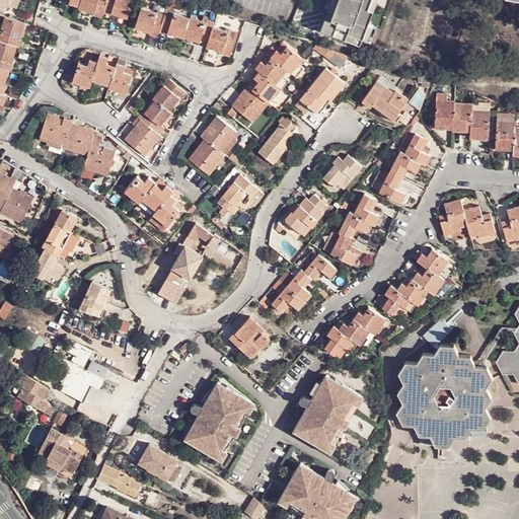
[(10,0),(0,0),(0,7),(6,10),(10,0)]
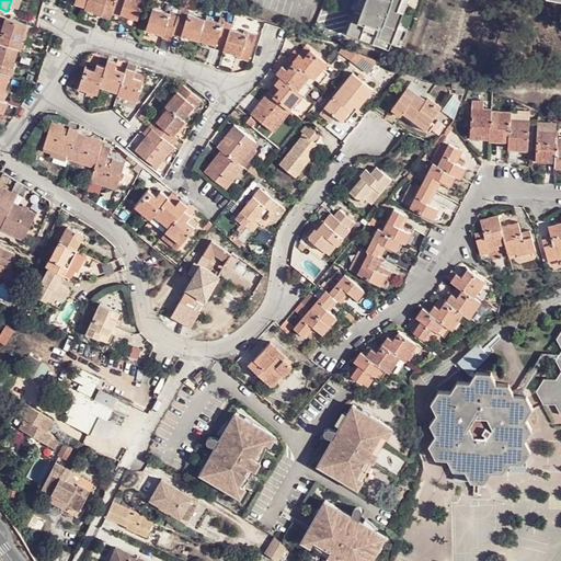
[(112,13),(115,0),(89,0),(87,7),(102,12),(101,14),(111,18),(112,13)]
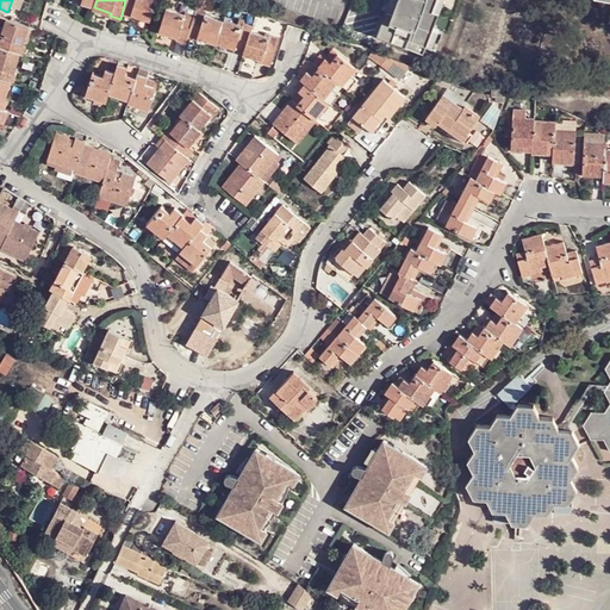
[(125,0),(122,14),(131,17),(132,14),(150,20),(156,0),(125,0)]
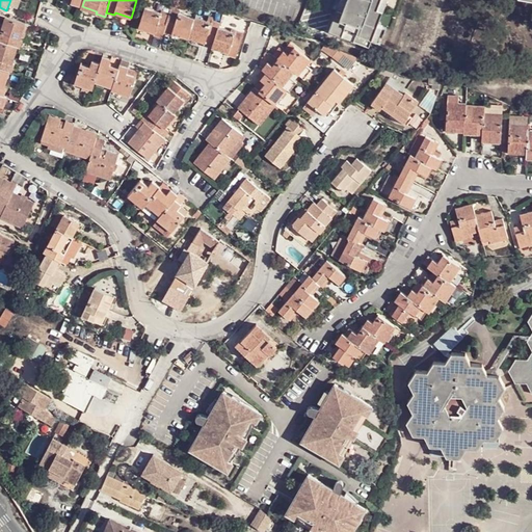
[(340,0),(327,32),(368,48),(376,26),(386,0),(340,0)]
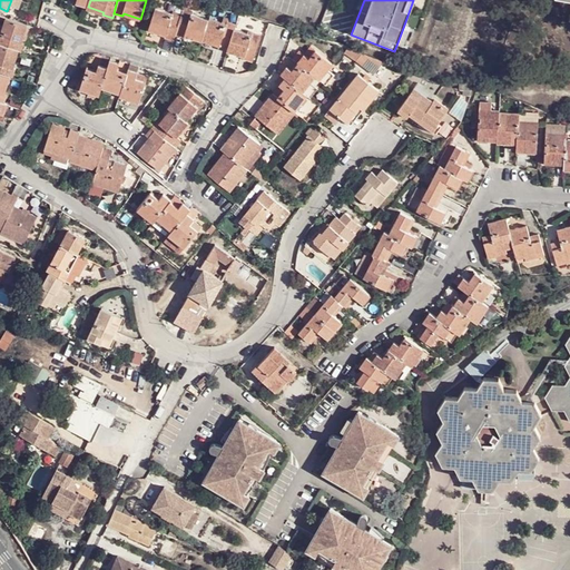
[(203,40),(212,13),(212,12),(186,5),(182,17),(176,35),(185,38),(186,37),(203,41),(203,40)]
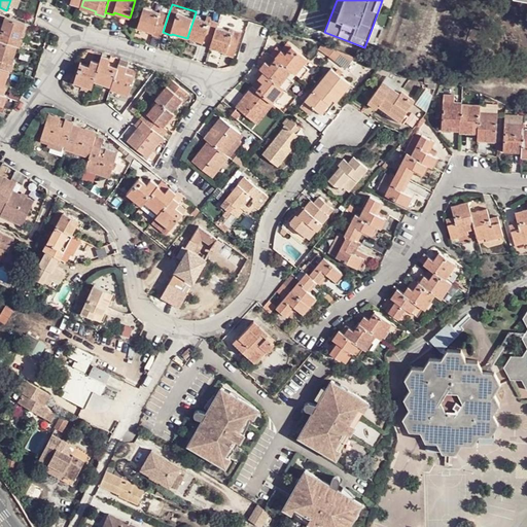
[(163,32),(168,15),(144,6),(138,27),(153,33),(152,35),(162,38),(163,32)]
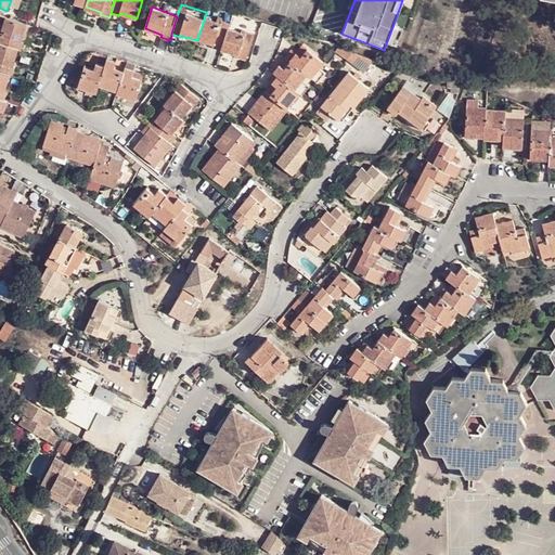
[(222,51),(229,29),(231,22),(206,13),(197,39),(214,44),(214,48),(222,51)]
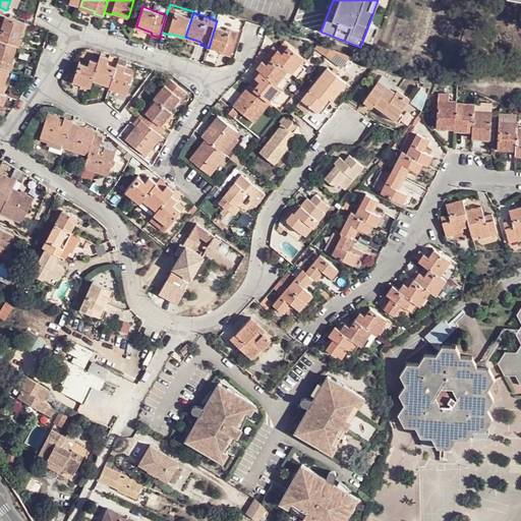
[(0,37),(0,39),(18,46),(21,47),(24,38),(21,37),(26,22),(7,15),(0,37)]
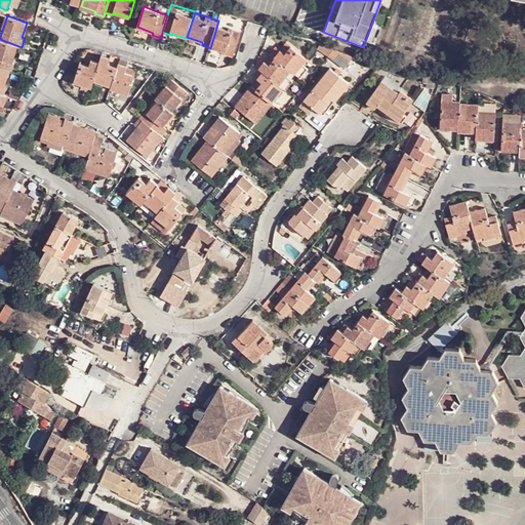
[(371,26),(366,40),(374,43),(379,29),(371,26)]
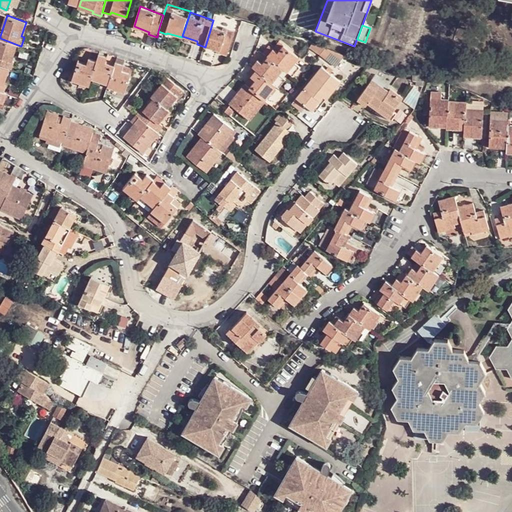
[(226,31),(211,27),(205,47),(218,51),(218,53),(226,56),(234,33),(227,30),(226,31)]
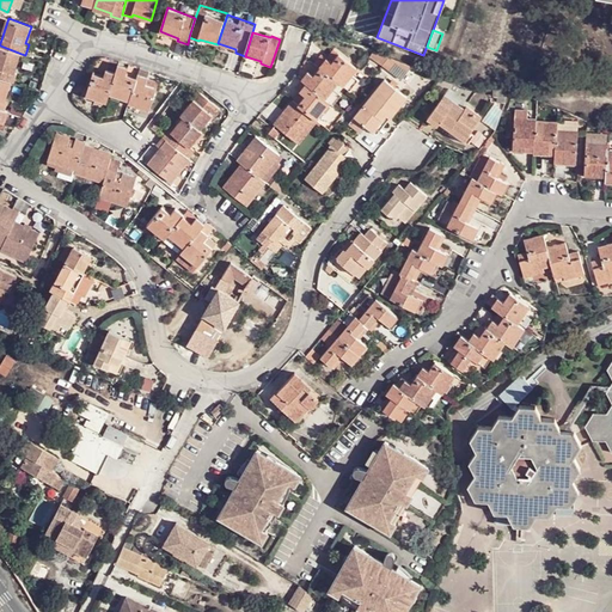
[(17,69),(22,54),(0,46),(0,77),(13,83),(16,83),(19,71),(17,69)]
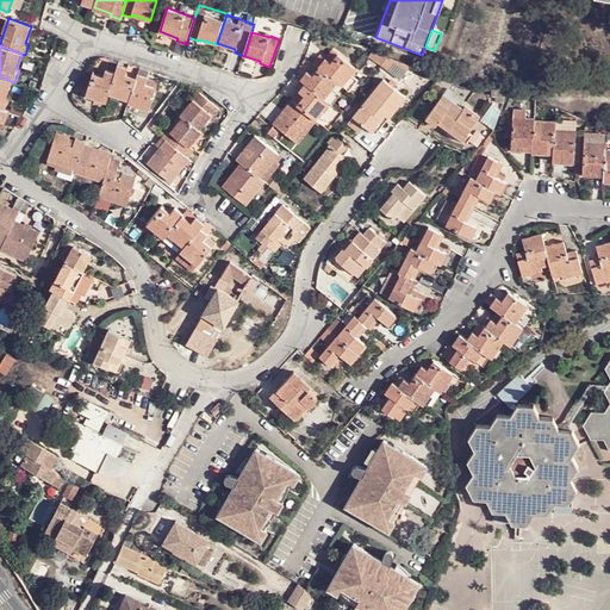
[(319,68),(338,85),(343,88),(356,70),(337,56),(330,64),(321,57),(313,64),(319,68)]
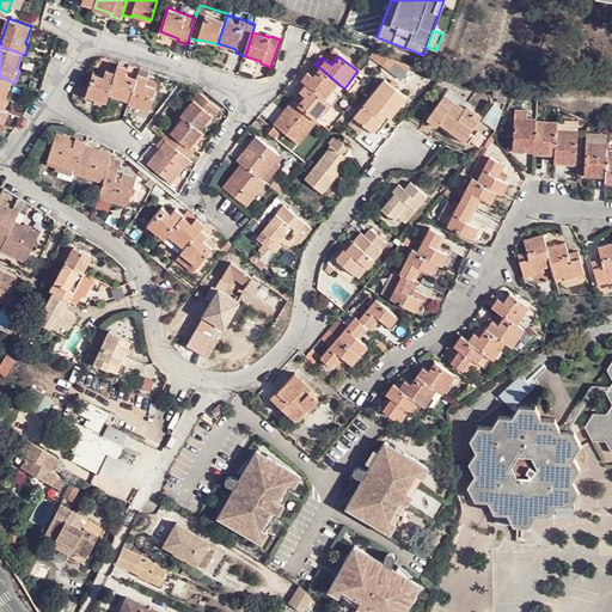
[(111,93),(130,101),(139,77),(129,73),(132,68),(121,65),(118,73),(111,93)]
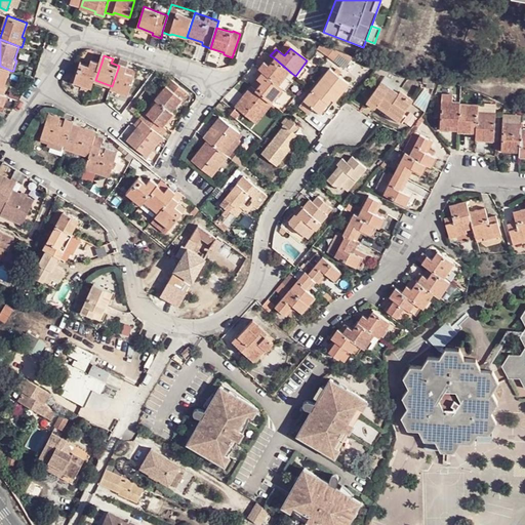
[(279,87),(291,73),(275,58),(269,66),(265,63),(259,71),(279,87)]
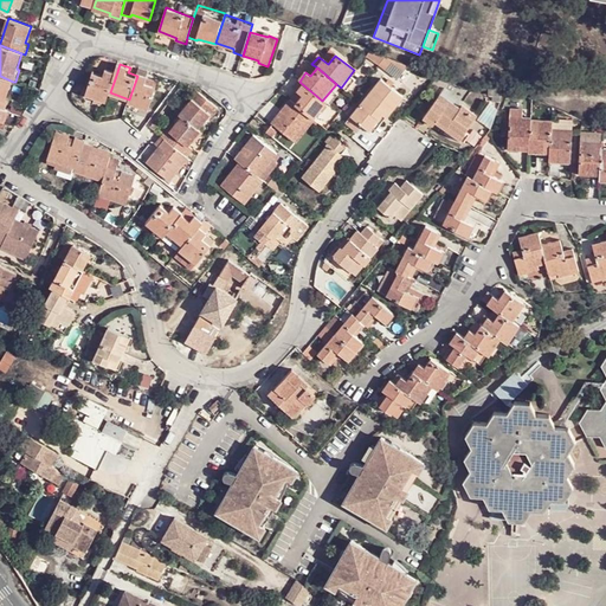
[(110,92),(117,72),(108,69),(105,76),(94,72),(86,96),(107,103),(110,92)]
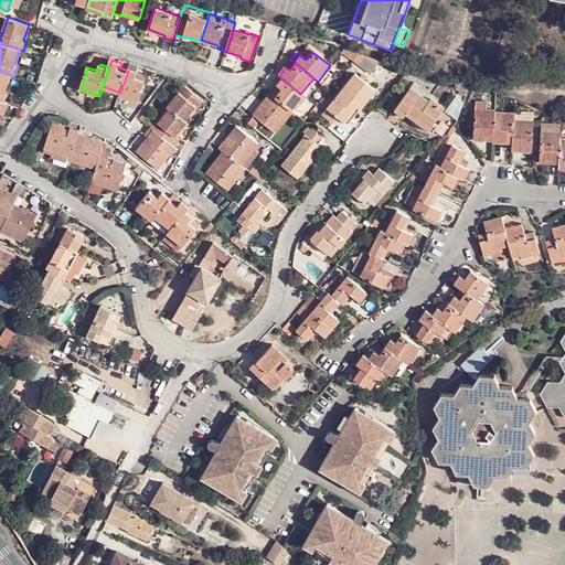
[(139,102),(146,81),(136,77),(139,72),(139,71),(128,67),(128,71),(120,93),(119,95),(139,102)]
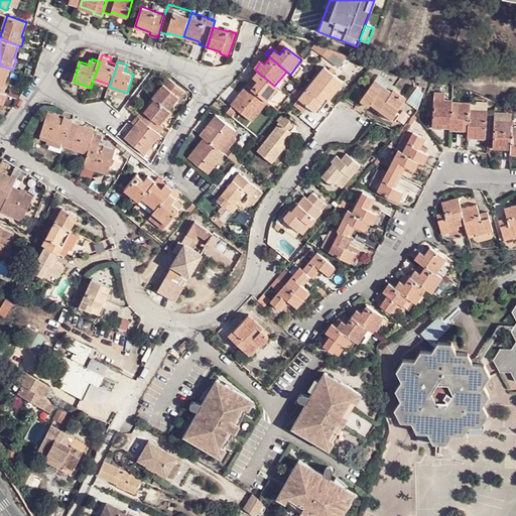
[(7,84),(11,70),(0,65),(0,90),(6,93),(10,85),(7,84)]
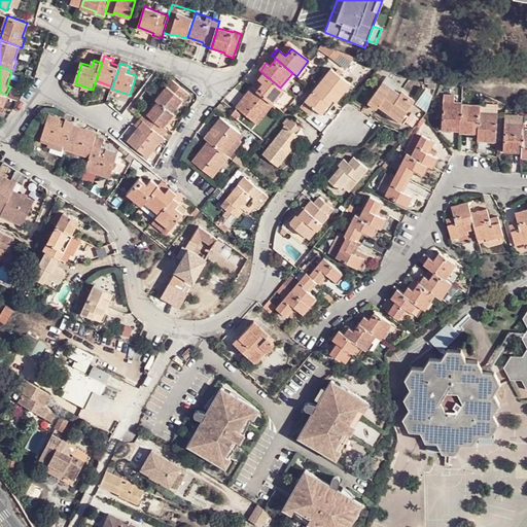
[(127,72),(136,75),(138,70),(130,67),(127,72)]
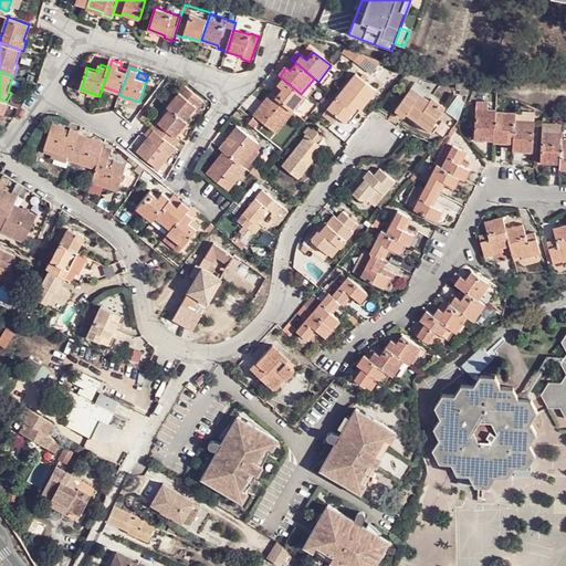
[(356,96),(368,105),(379,92),(358,74),(353,82),(362,90),(356,96)]
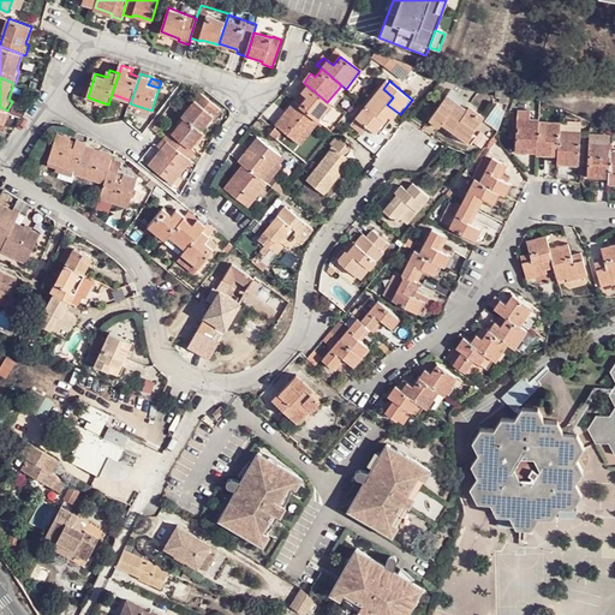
[(332,106),(327,102),(304,83),(297,90),(304,97),(298,105),(320,121),(332,106)]
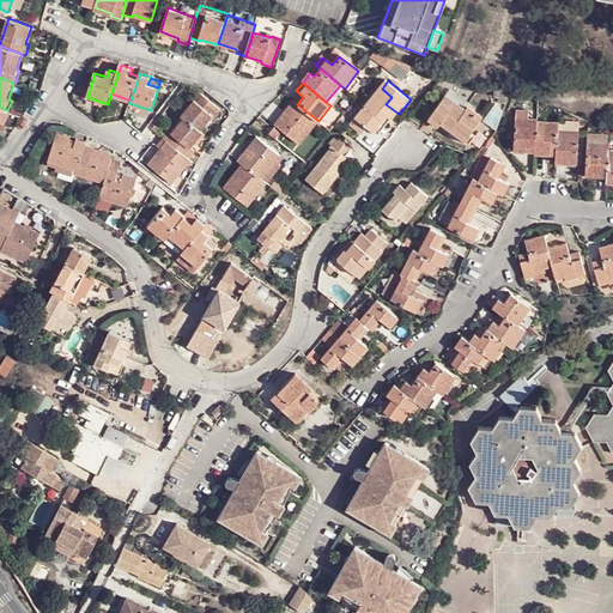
[(394,119),(399,114),(386,104),(392,97),(382,89),(358,117),(368,126),(375,133),(389,115),(394,119)]
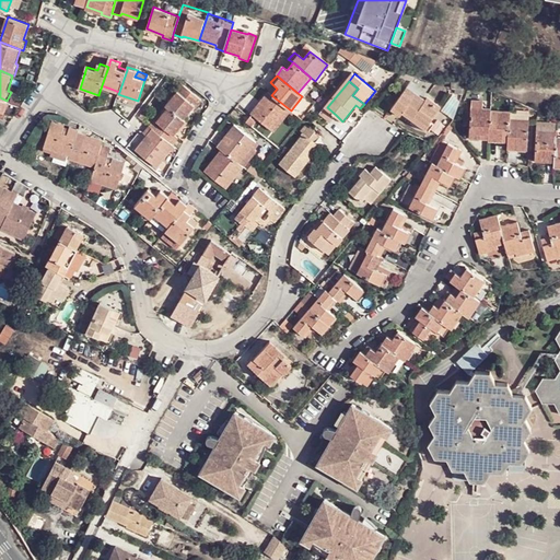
[(165,109),(182,121),(191,108),(195,109),(200,102),(179,84),(173,92),(175,94),(164,108),(165,109)]
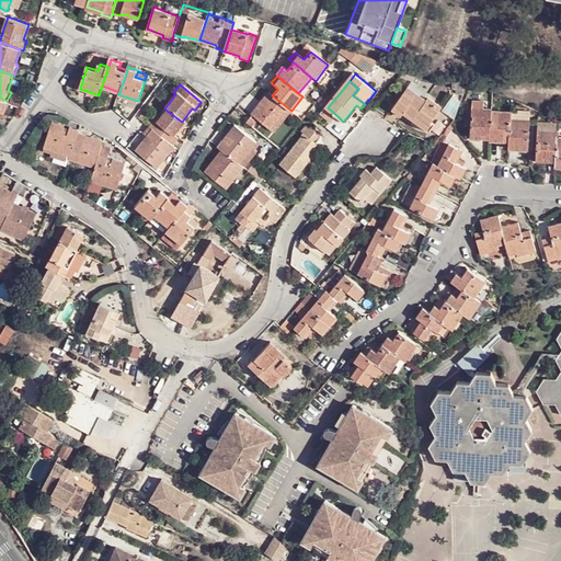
[(431,121),(442,105),(427,95),(425,98),(408,86),(392,107),(403,115),(407,111),(414,116),(411,121),(420,126),(430,129),(435,123),(431,121)]
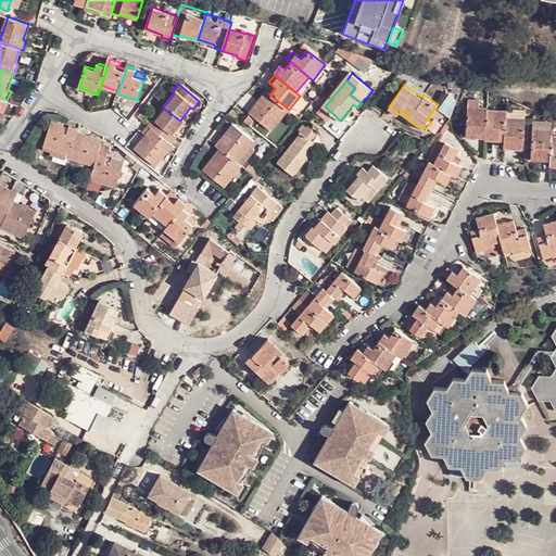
[(289,110),(269,95),(252,116),(270,131),(289,110)]
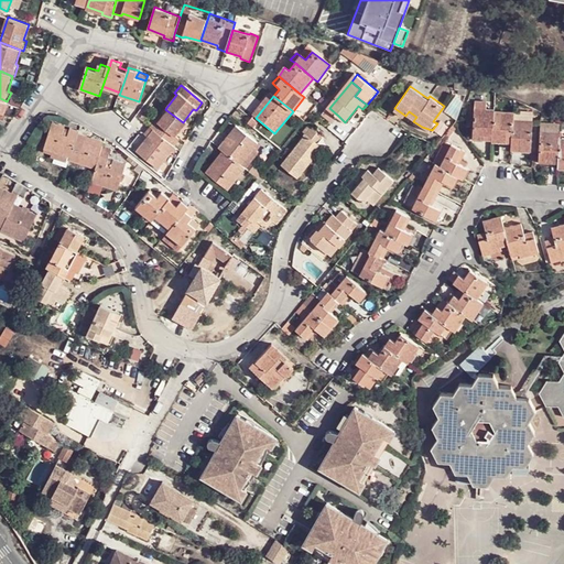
[(7,101),(0,98),(0,111),(10,116),(13,104),(7,101)]
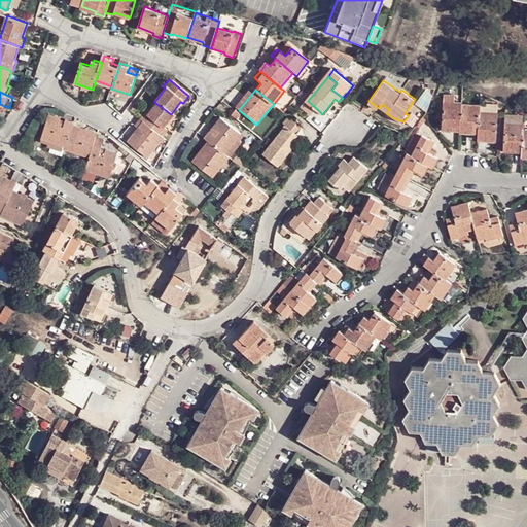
[(326,117),(339,102),(335,99),(322,114),(326,117)]
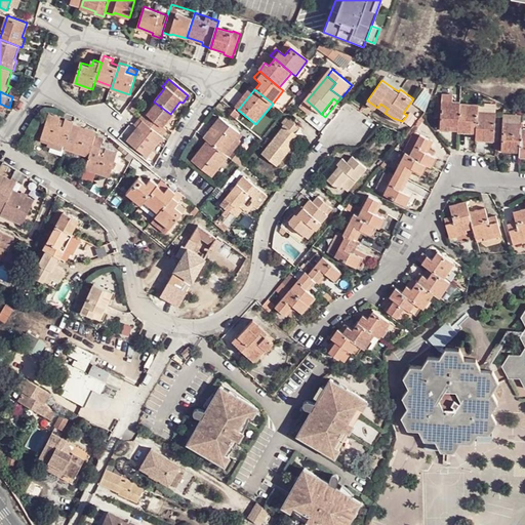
[(459,101),(459,99),(452,99),(441,98),(439,125),(456,127),(459,101)]
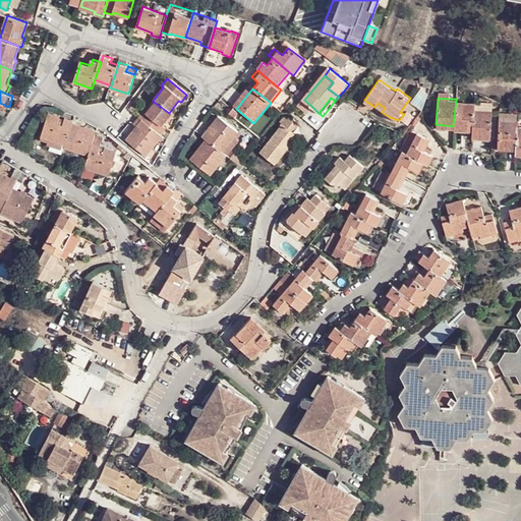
[(312,107),(304,100),(298,107),(306,113),(312,107)]
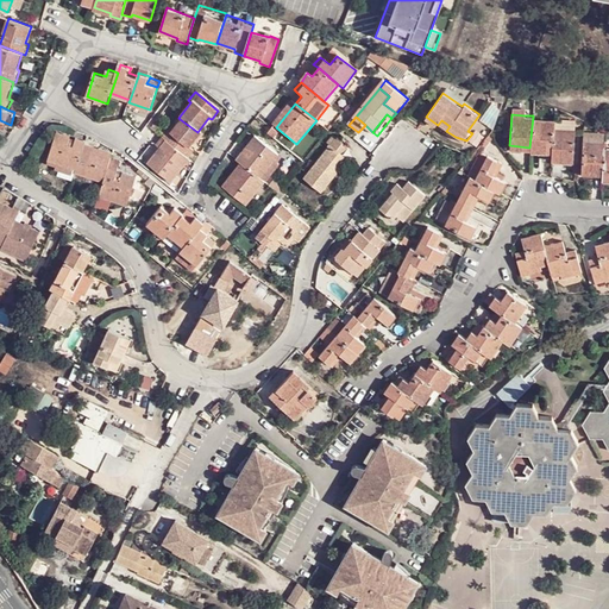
[(529,149),(548,151),(552,126),(553,120),(553,118),(533,117),(529,148),(529,149)]
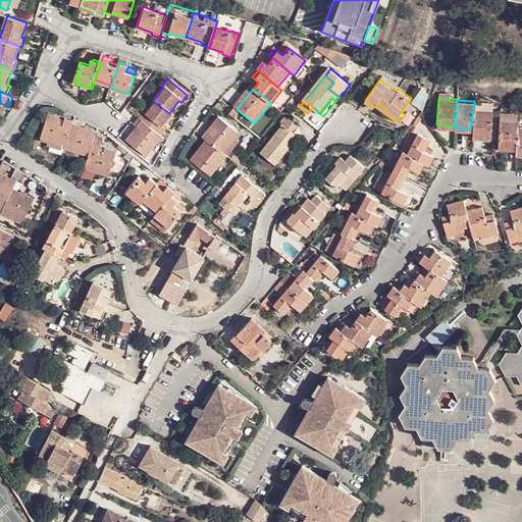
[(473,108),(491,110),(492,102),(481,101),(481,103),(474,103),(473,108)]
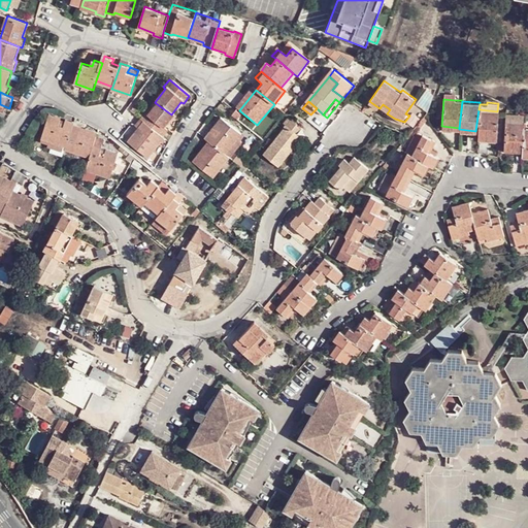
[(172,117),(171,114),(156,103),(146,113),(145,111),(140,119),(162,136),(167,130),(164,127),(172,117)]
